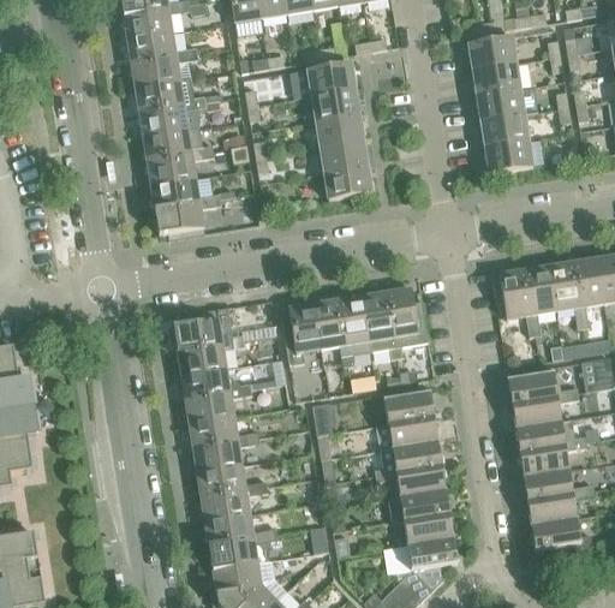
[(119,0),(123,15),(168,6),(169,12),(180,10),(179,0),(119,0)]
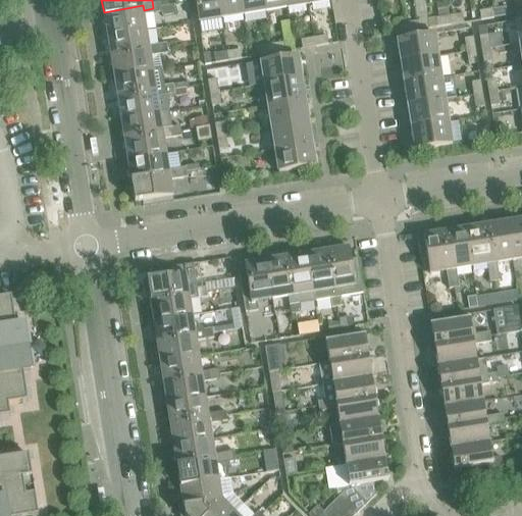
[(152,0),(153,8),(154,8),(161,7),(160,2),(160,0),(152,0)]
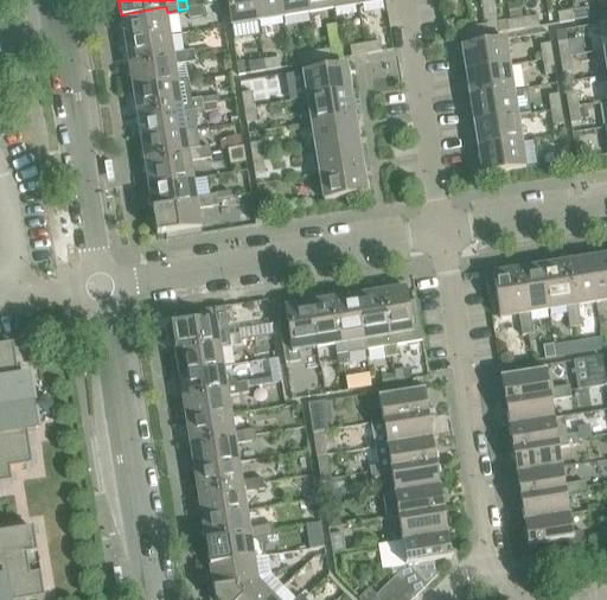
[(259,17),(256,0),(227,0),(231,21),(259,17)]
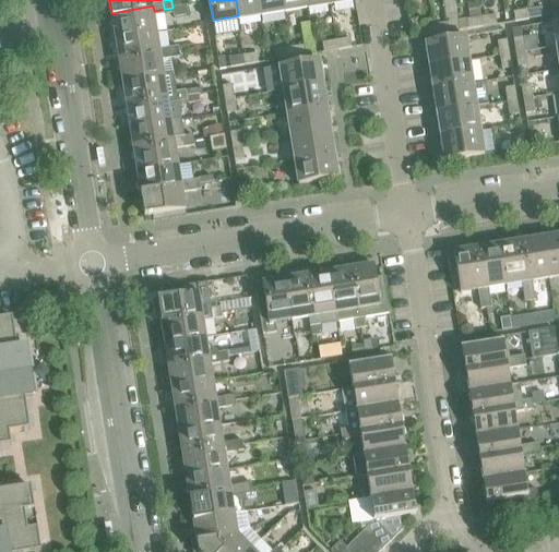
[(260,12),(258,0),(236,0),(238,15),(260,12)]
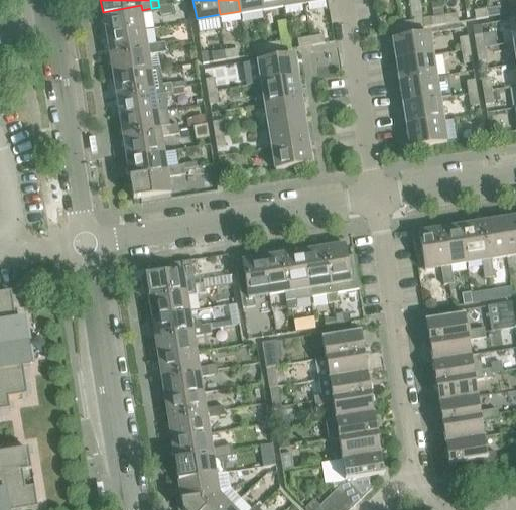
[(262,7),(260,0),(238,0),(240,11),(262,7)]
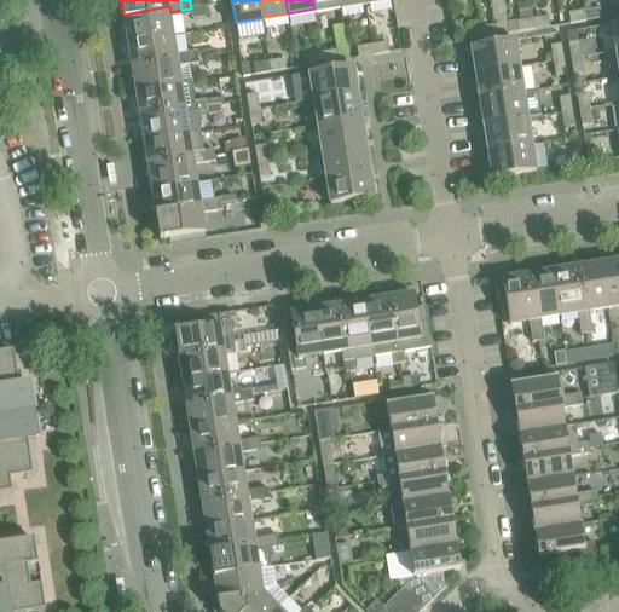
[(519,0),(521,13),(532,11),(530,0),(519,0)]
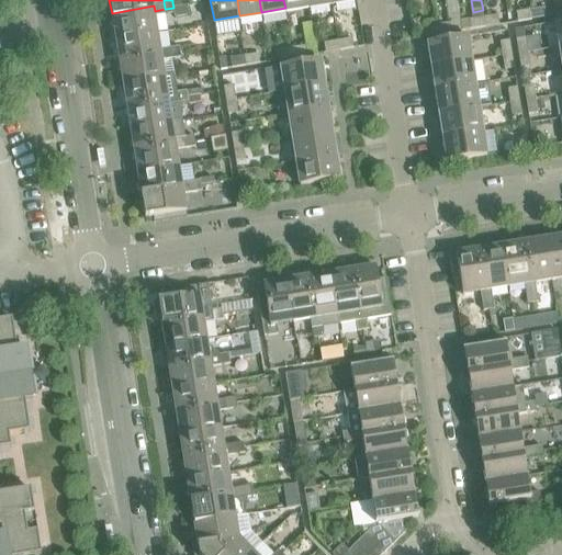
[(546,13),(543,4),(543,1),(529,3),(530,7),(531,15),(546,13)]
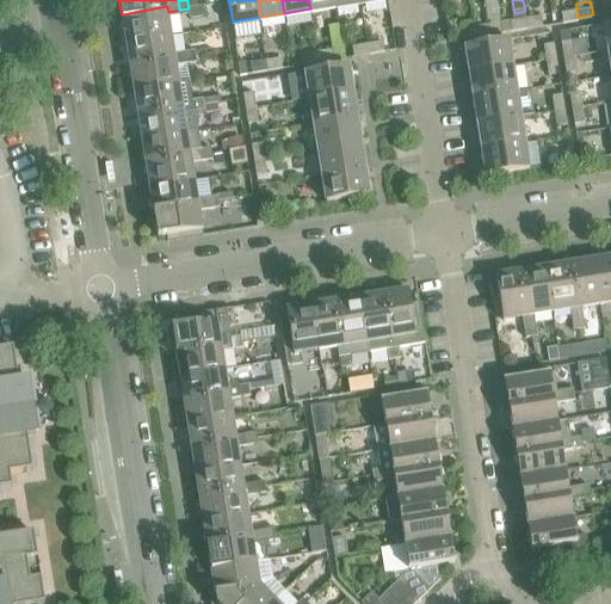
[(167,6),(122,14),(125,37),(171,30),(168,12),(167,6)]
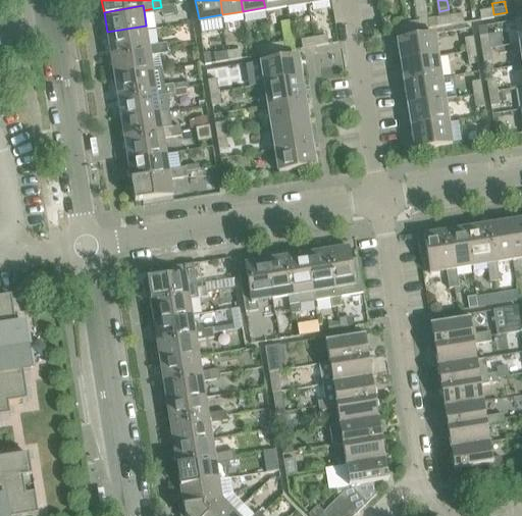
[(493,14),(492,6),(479,8),(480,16),(493,14)]
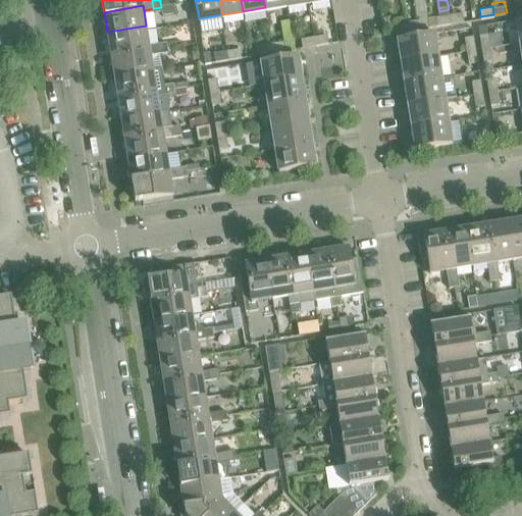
[(463,18),(462,10),(450,12),(451,20),(463,18)]
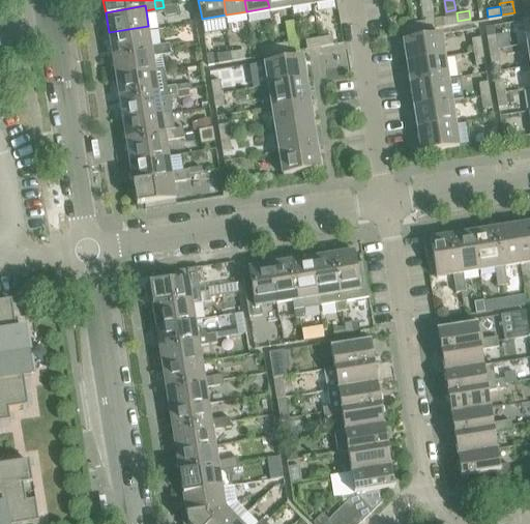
[(458,21),(457,12),(442,15),(443,23),(458,21)]
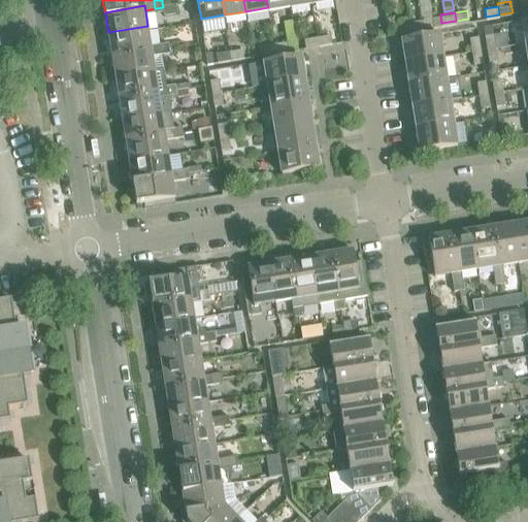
[(440,13),(432,14),(433,25),(441,23),(440,14),(440,13)]
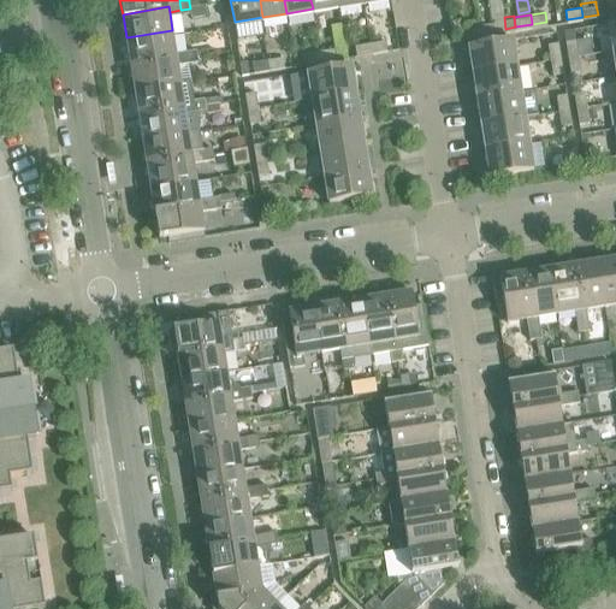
[(493,30),(492,21),(479,23),(480,33),(493,30)]
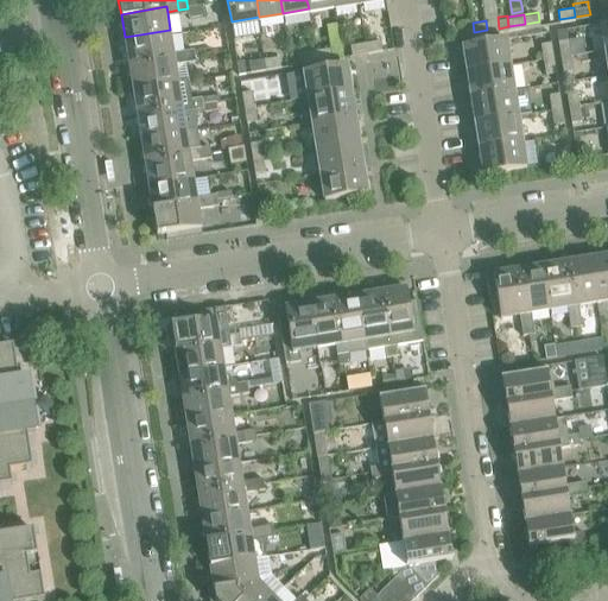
[(474,32),(473,23),(456,25),(457,35),(474,32)]
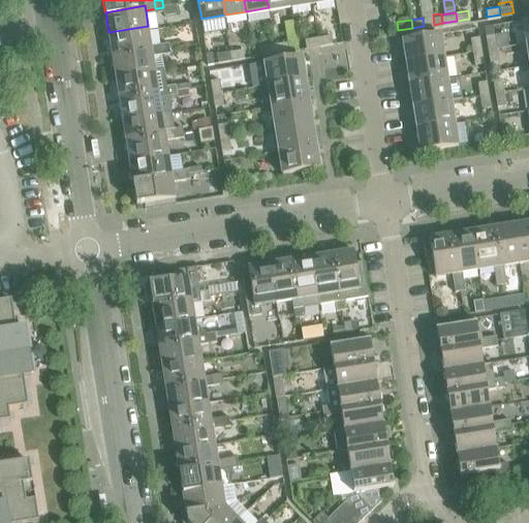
[(148,26),(109,32),(112,54),(153,47),(154,52),(161,51),(160,45),(159,40),(151,42),(148,26)]
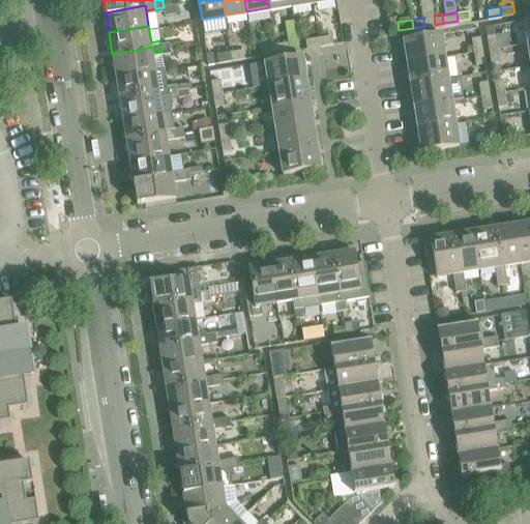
[(442,53),(439,30),(402,36),(405,58),(442,53)]
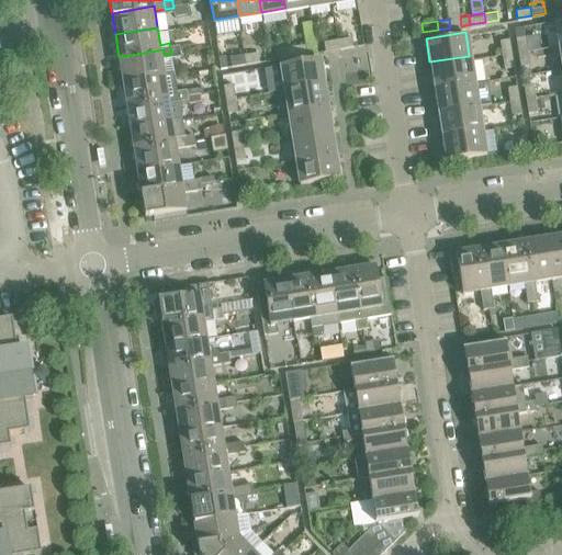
[(355,43),(352,33),(337,35),(339,45),(355,43)]
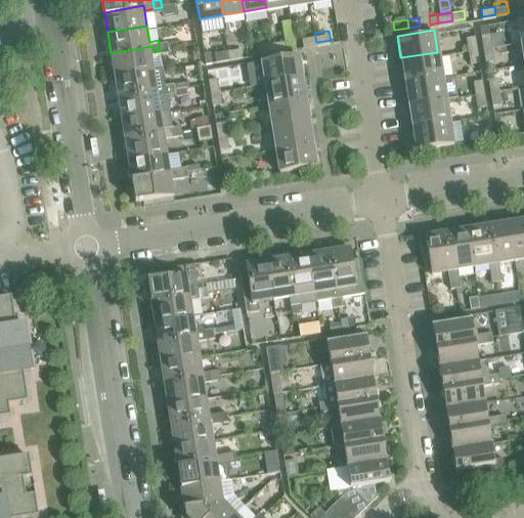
[(491,43),(489,31),(481,33),(483,44),(491,43)]
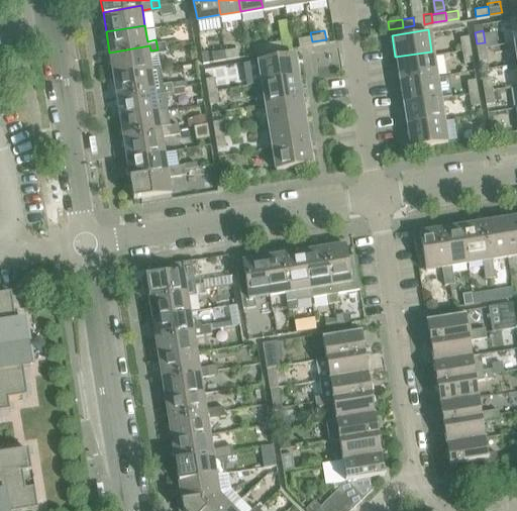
[(312,41),(310,32),(297,34),(299,43),(312,41)]
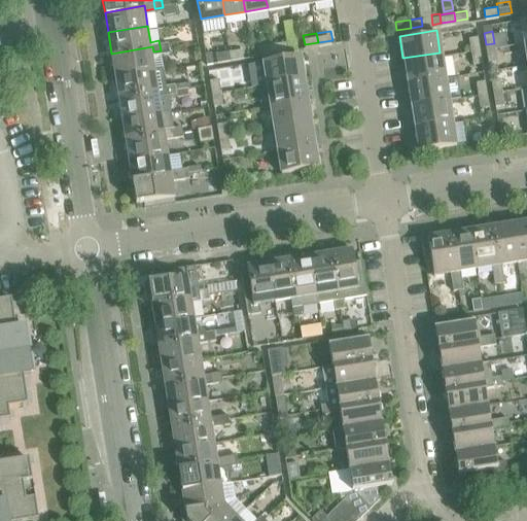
[(480,46),(478,34),(468,35),(470,47),(480,46)]
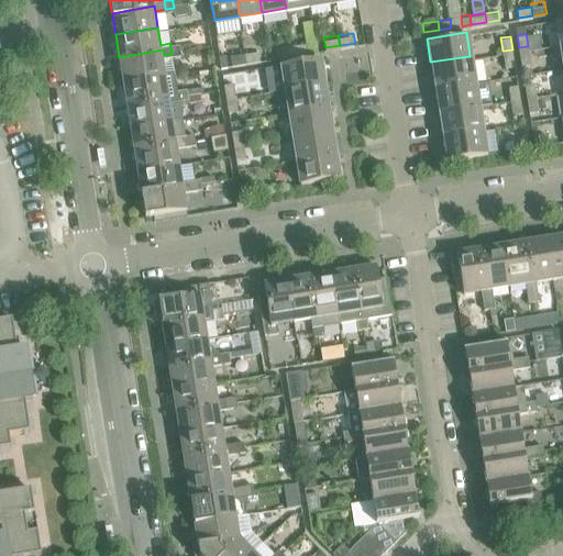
[(179,42),(169,43),(170,48),(172,54),(180,52),(179,47),(179,42)]
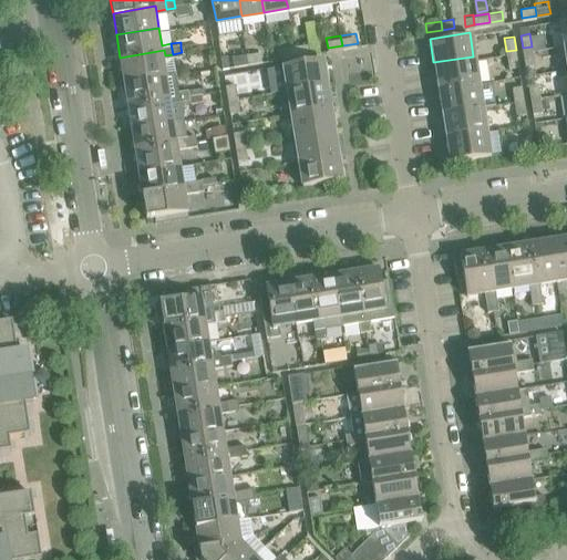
[(310,51),(308,42),(294,44),(295,53),(310,51)]
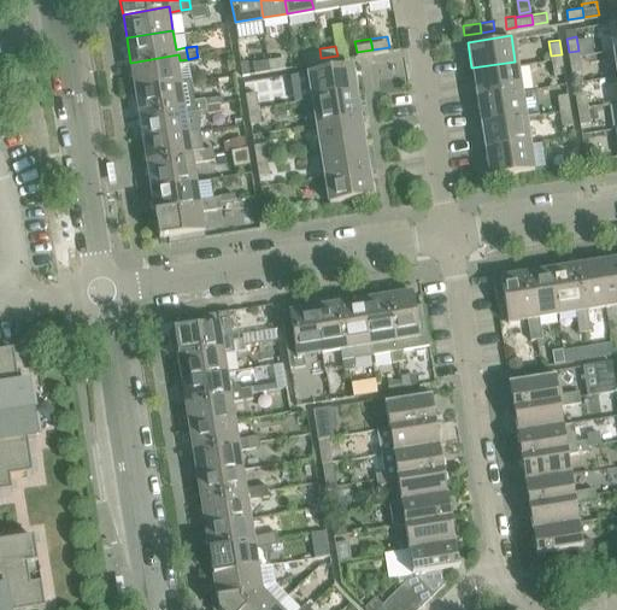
[(321,58),(319,48),(304,51),(305,62),(321,58)]
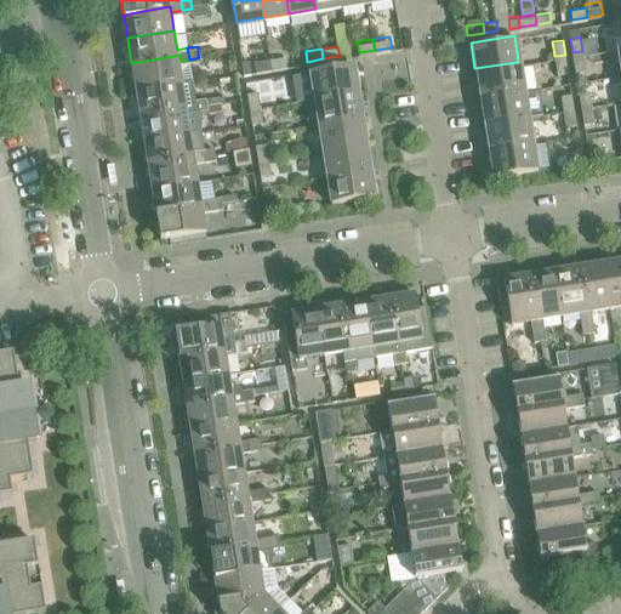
[(585,68),(582,51),(573,52),(575,69),(585,68)]
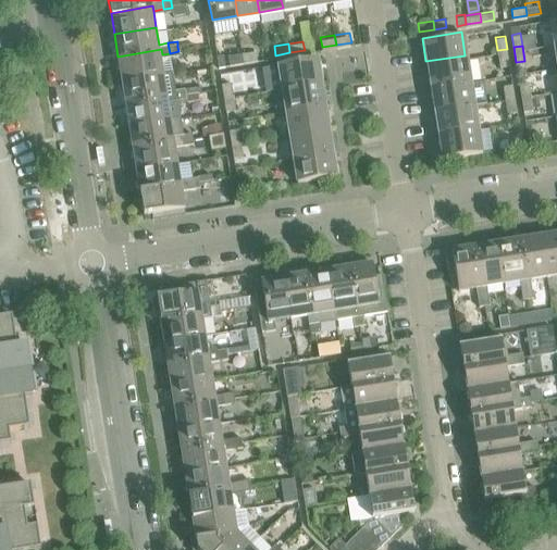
[(161,49),(118,57),(122,78),(165,71),(172,70),(170,53),(162,54),(161,49)]
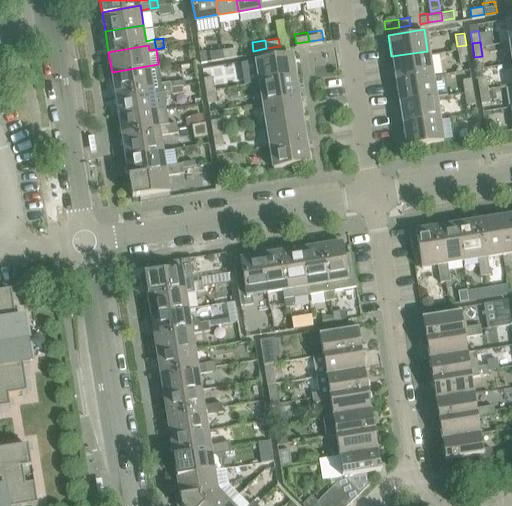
[(237,53),(235,45),(223,47),(224,55),(237,53)]
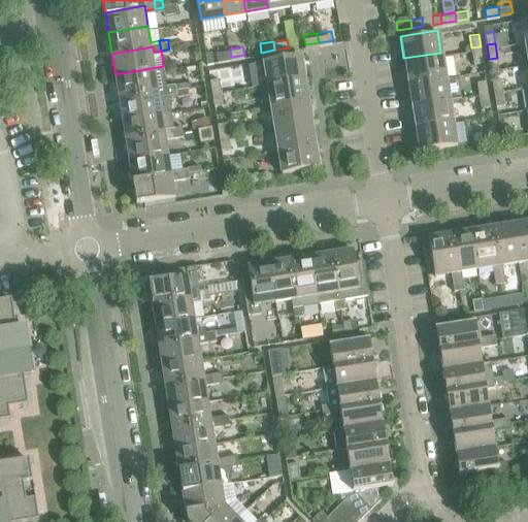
[(483,60),(481,46),(471,47),(473,61),(483,60)]
